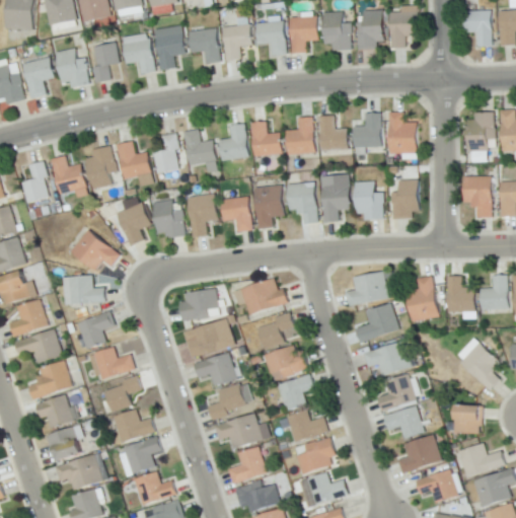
[(3,27),(5,0),(33,0),(30,28),(3,27)]
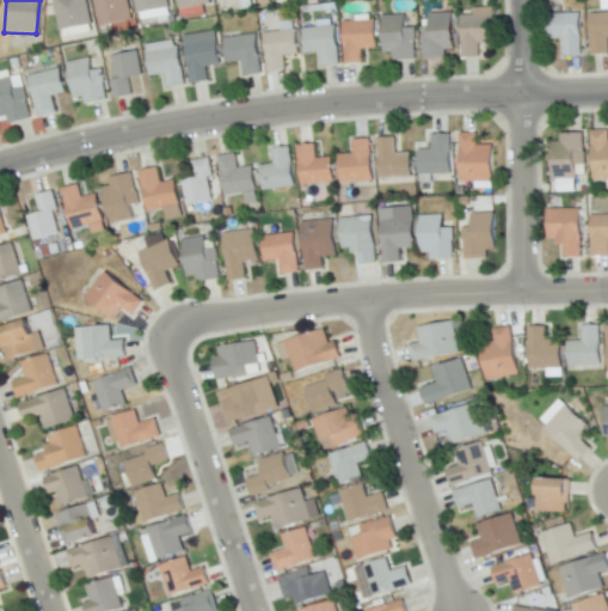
[(56,31),(49,0),(85,0),(91,24),(56,31)]
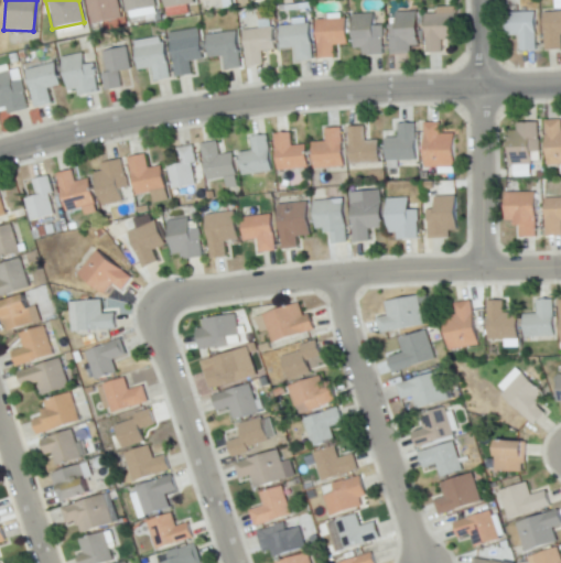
[(92,24),(85,0),(115,0),(119,18),(92,24)]
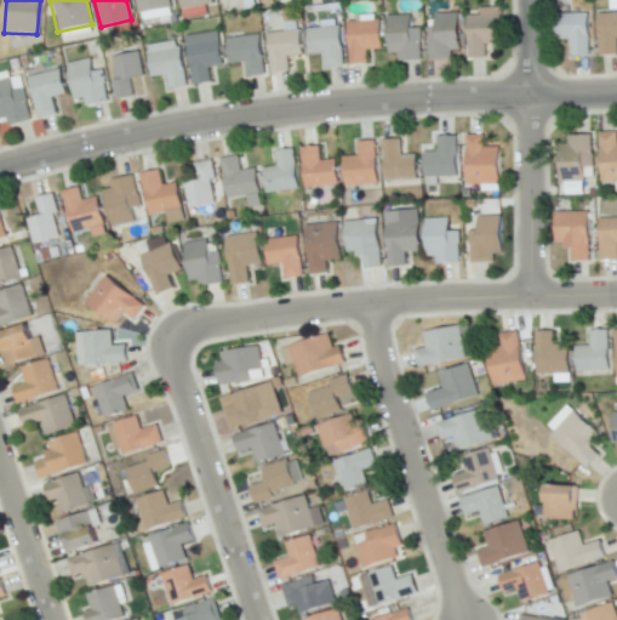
[(137,16),(133,0),(169,0),(171,9),(137,16)]
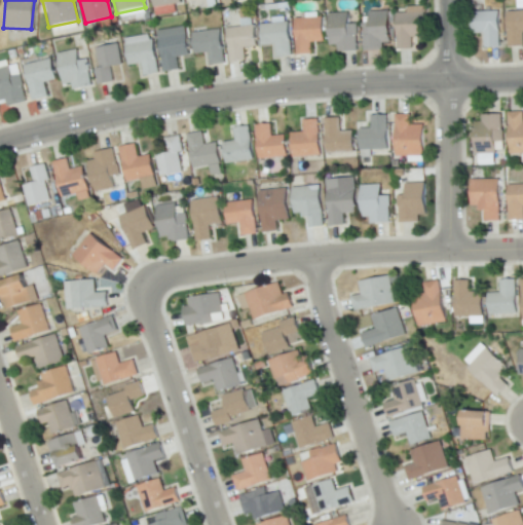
[(397,50),(394,11),(405,11),(405,5),(423,5),(423,36),(410,37),(411,50),(397,50)]
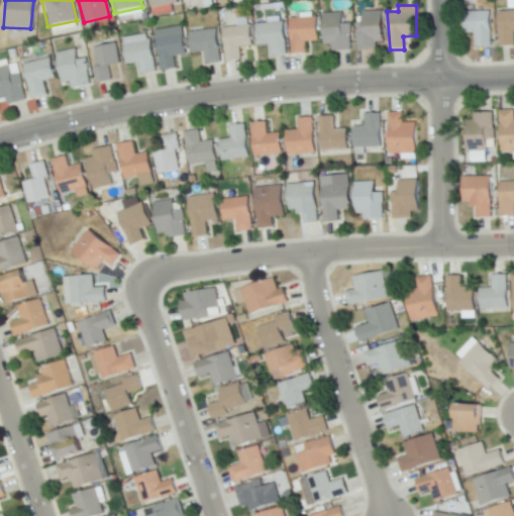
[(513,45),(498,46),(496,9),(513,8),(513,30),(513,31),(513,45)]
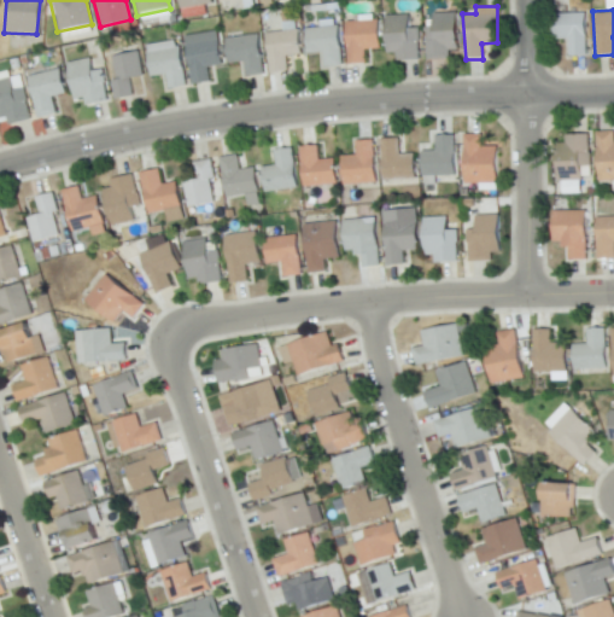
[(426,60),(424,27),(432,27),(431,12),(454,11),(457,51),(448,50),(448,59),(426,60)]
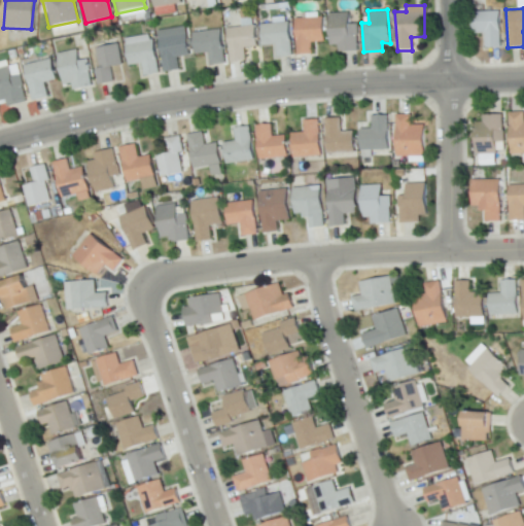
[(470,32),(469,11),(498,9),(499,46),(484,46),(484,33),(470,32)]
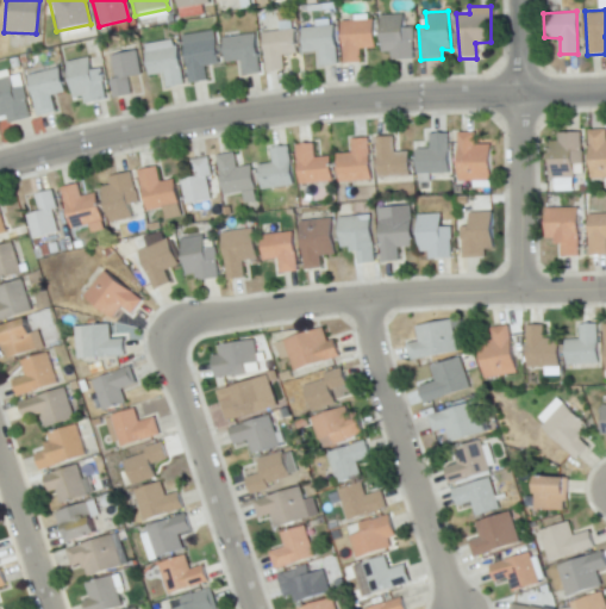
[(376,14),(403,13),(403,28),(411,28),(416,60),(391,61),(389,51),(380,53),(376,14)]
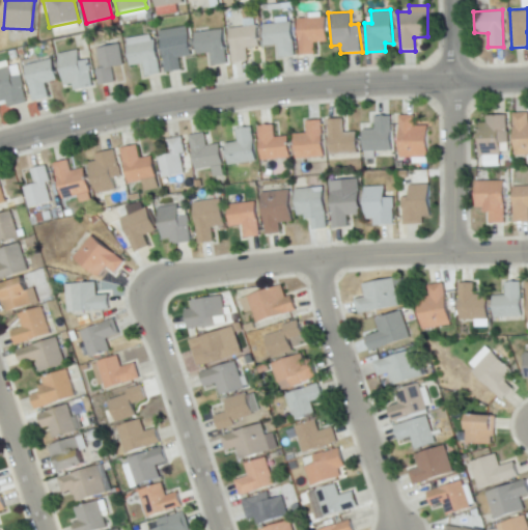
[(299,55),(296,18),(324,16),(325,42),(311,43),(312,54),(299,55)]
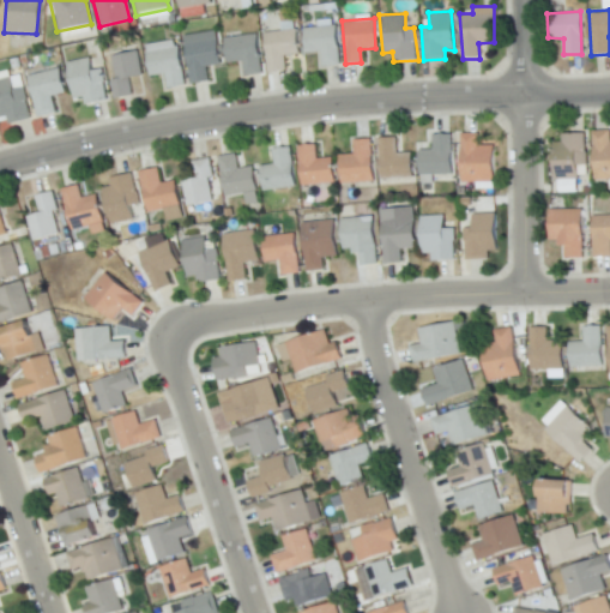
[(303,55),(300,26),(333,23),(337,65),(319,66),(318,53),(303,55)]
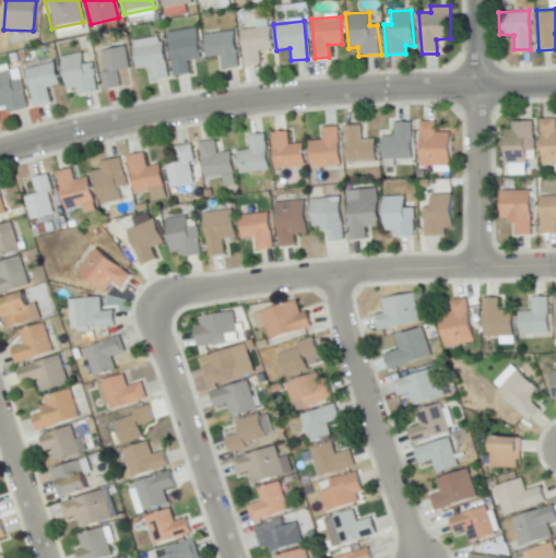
[(241,66),(238,28),(268,25),(271,49),(258,50),(259,64),(241,66)]
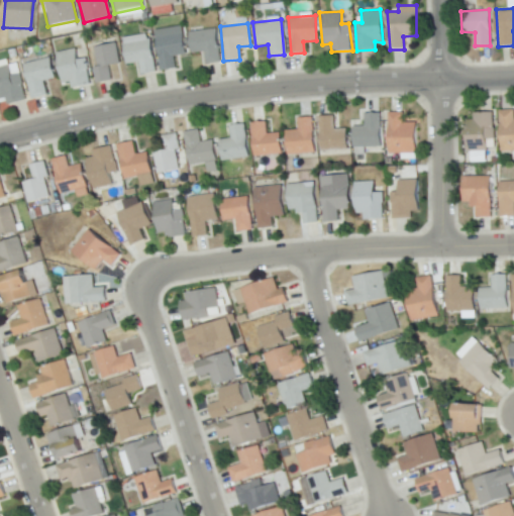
[(152,29),(180,25),(184,54),(172,56),(174,69),(160,70),(152,29)]
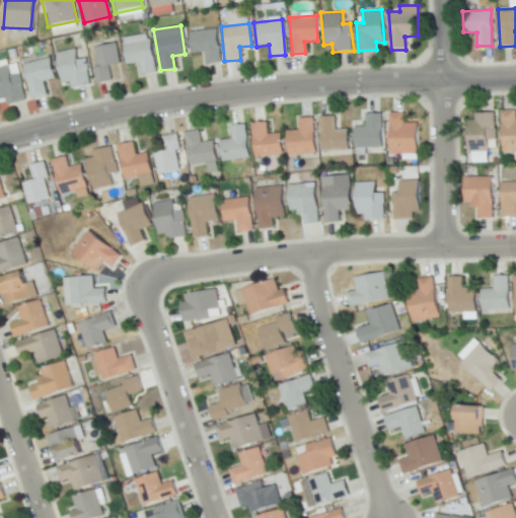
[(191,53),(188,30),(215,27),(220,63),(204,64),(203,52),(191,53)]
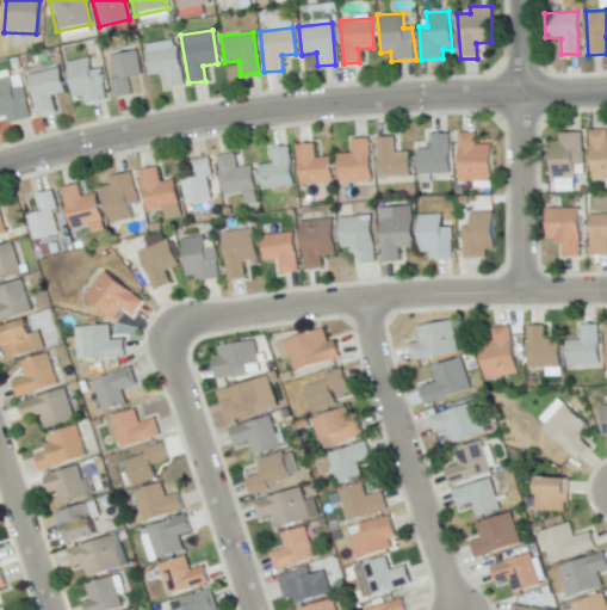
[(148,78),(142,44),(174,38),(183,86),(165,88),(161,74),(148,78)]
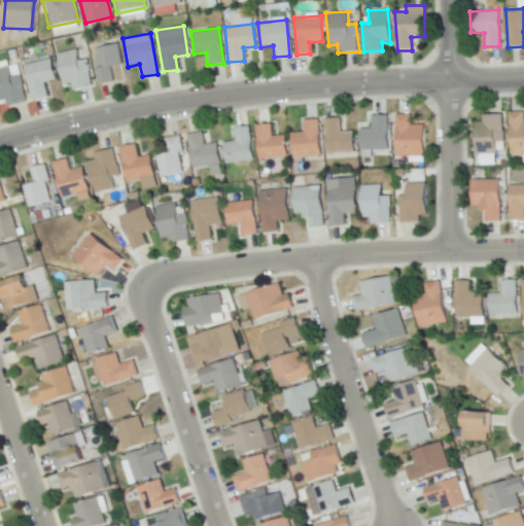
[(96,84),(93,69),(98,67),(93,46),(116,42),(120,65),(109,67),(112,81),(96,84)]
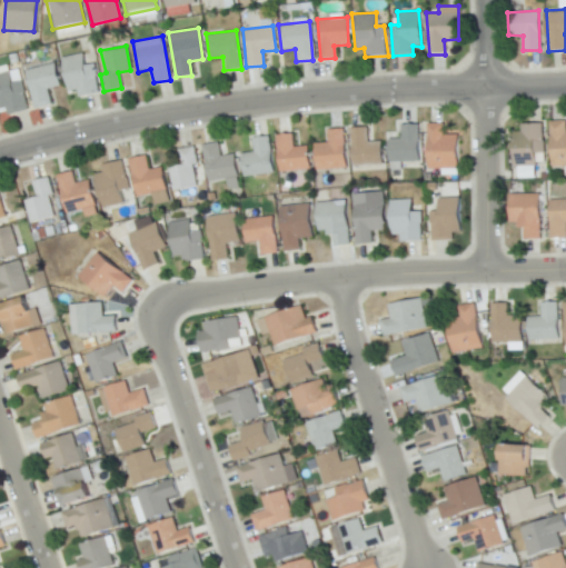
[(67,92),(59,58),(81,52),(85,66),(92,63),(99,93),(76,98),(75,90),(67,92)]
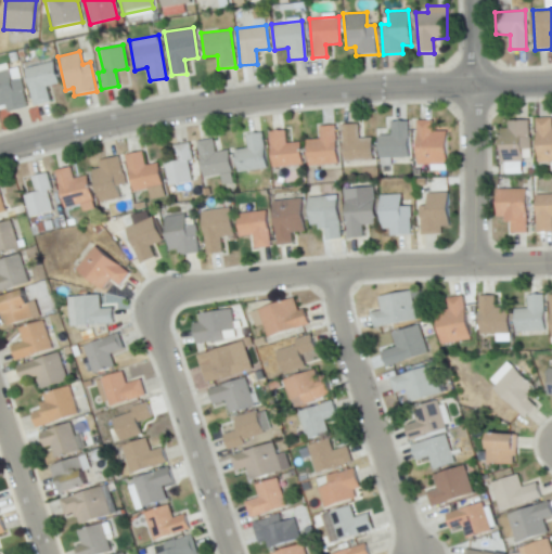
[(34,104),(24,68),(51,61),(56,82),(45,86),(49,100),(34,104)]
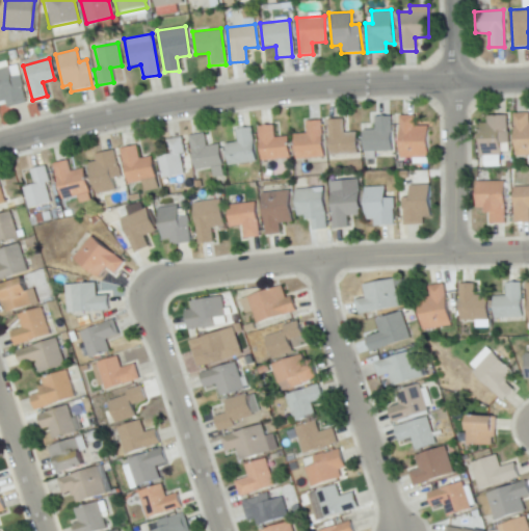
[(0,68),(8,67),(10,77),(20,75),(26,102),(6,106),(5,103),(0,104),(0,68)]
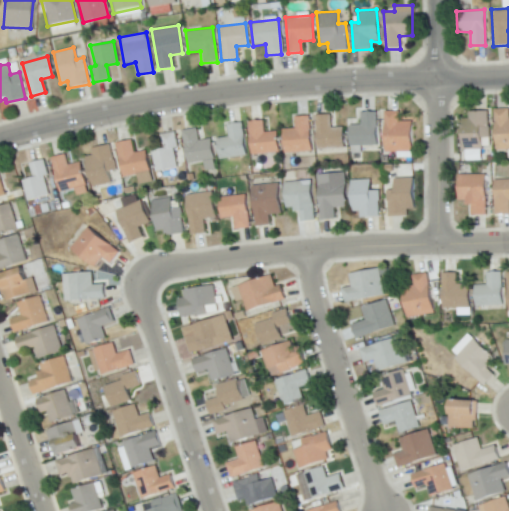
[(508,149),(495,150),(493,110),(508,108),(508,118),(508,117),(508,149)]
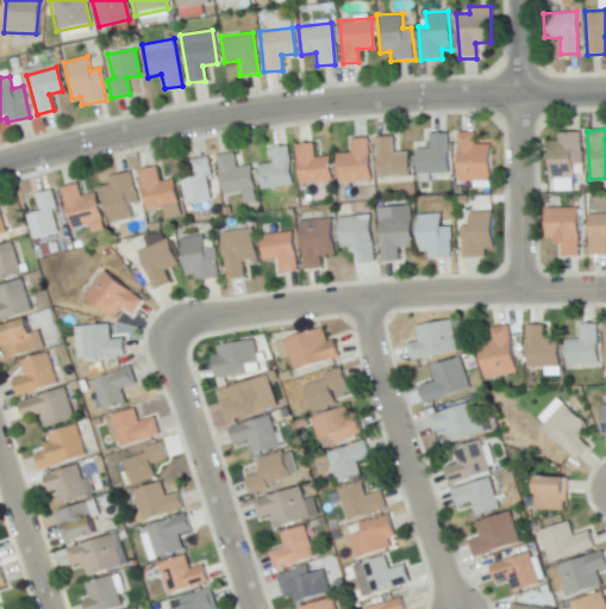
[(555,131),(579,131),(581,163),(572,163),(573,180),(550,180),(549,141),(555,142),(555,131)]
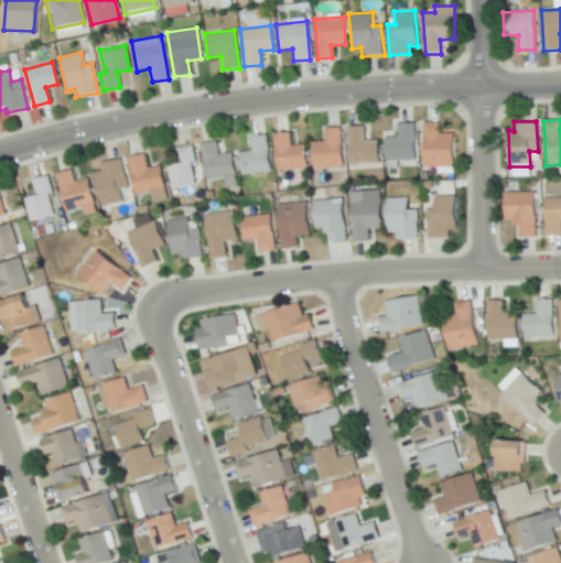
[(385,161),(384,136),(398,137),(397,122),(413,122),(414,161),(385,161)]
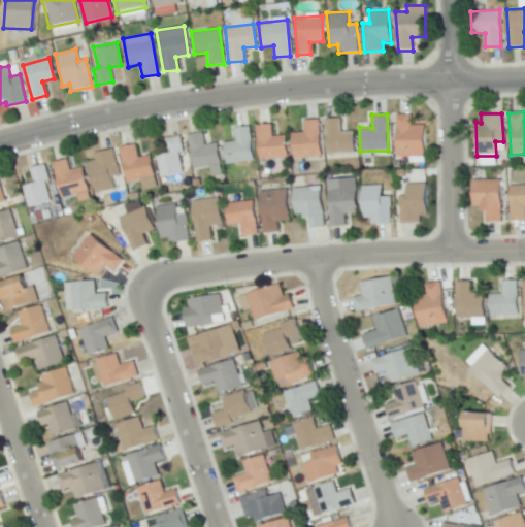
[(395,157),(395,114),(411,114),(411,124),(424,124),(424,156),(395,157)]
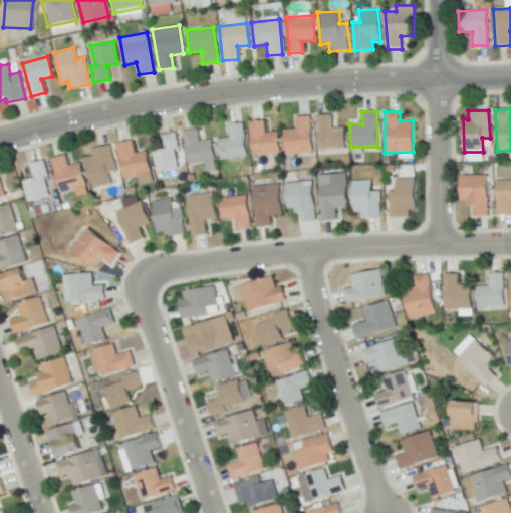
[(317,151),(314,114),(330,113),(331,127),(343,127),(344,149),(317,151)]
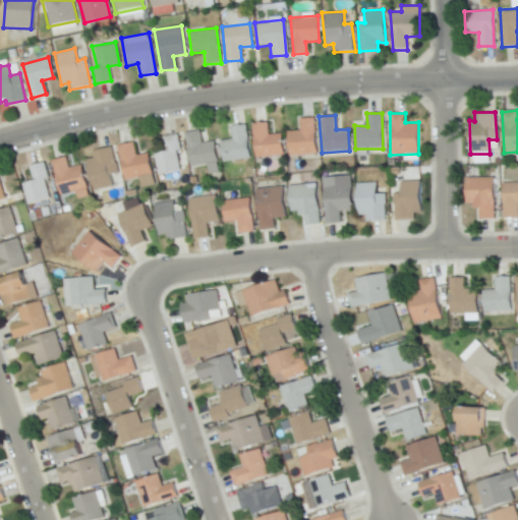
[(288,157),(286,131),(299,129),(298,117),(313,116),(315,155),(288,157)]
